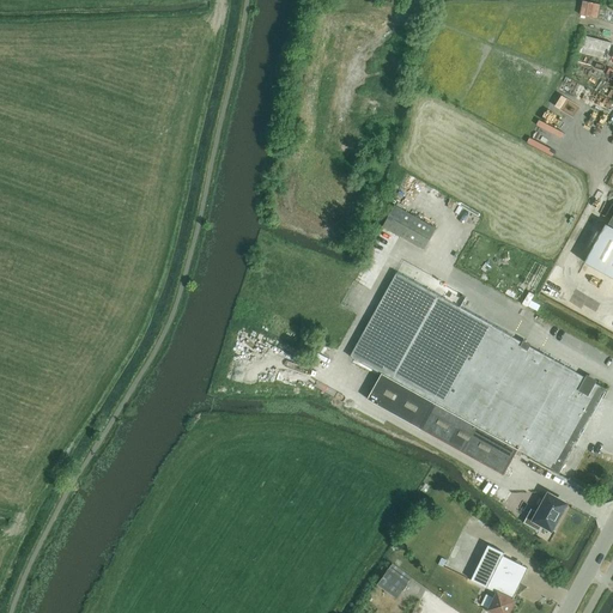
[(600,19),(604,5),(584,1),(581,14),(600,19)]
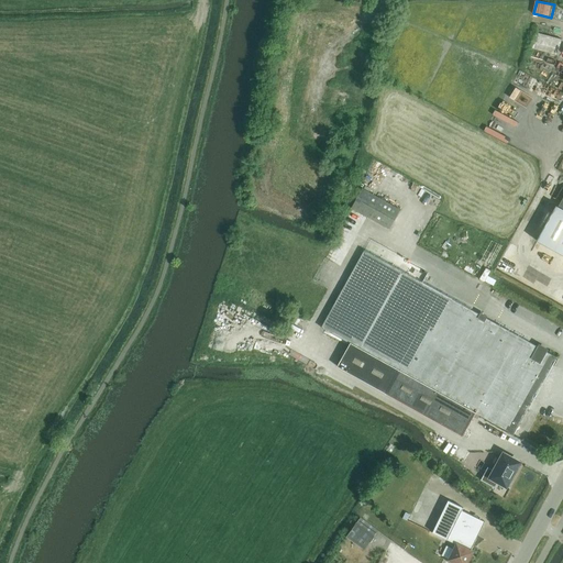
[(560,56),(562,43),(562,40),(538,33),(533,48),(560,56)]
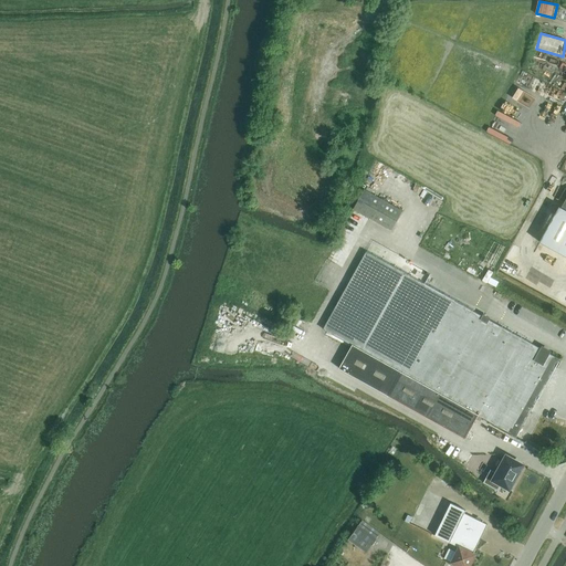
[(503,121),(517,127),(526,108),(512,102),(503,121)]
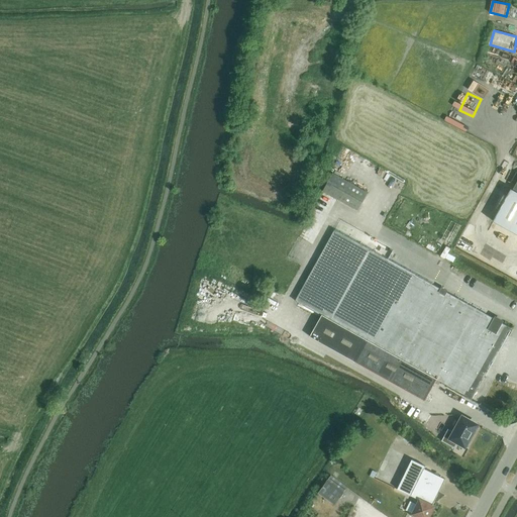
[(358,210),(368,193),(333,174),(323,191),(325,192),(338,200),(358,210)]
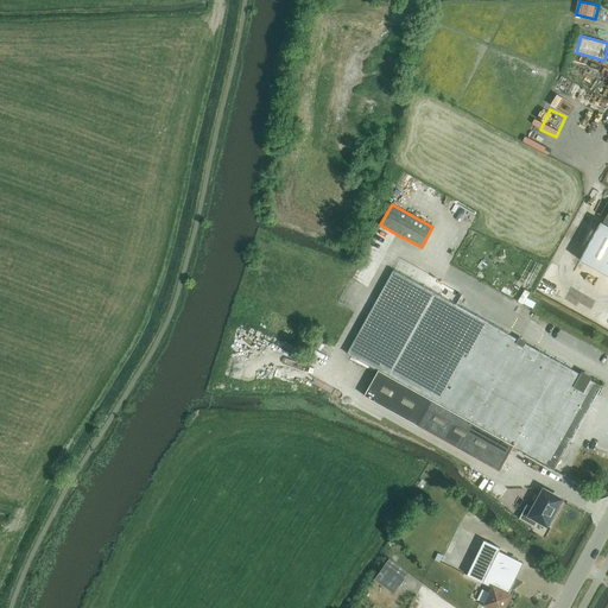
[(607,229),(599,226),(577,263),(607,278),(607,229)]
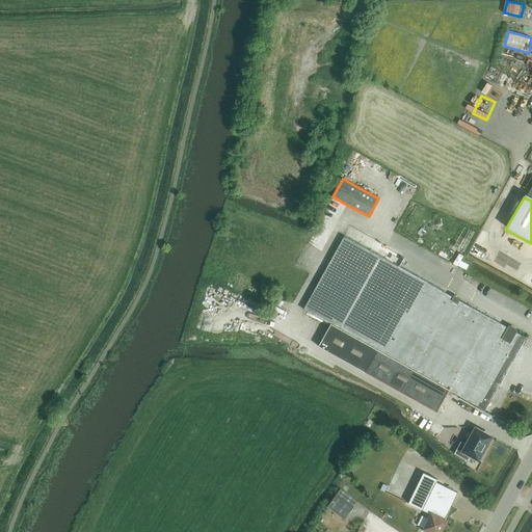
[(238,254),(243,239),(238,237),(232,251),(238,254)]
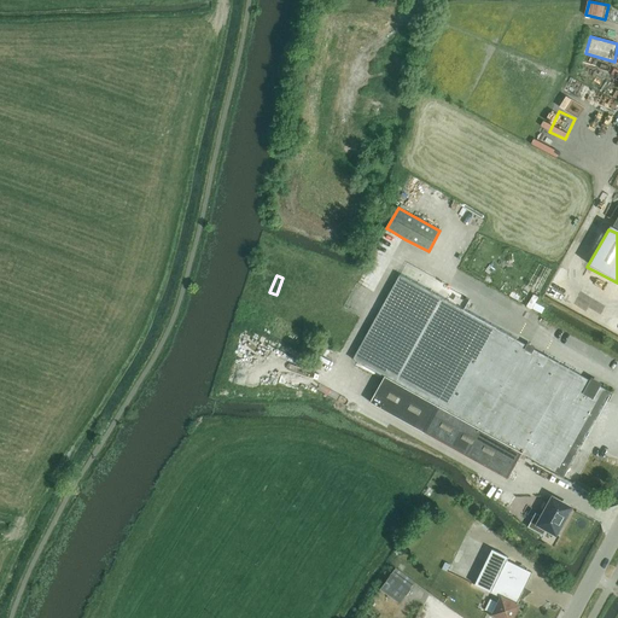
[(470,424),(488,391),(517,339),(400,275),(353,360),(385,377),(371,402),(455,449),(470,424)]
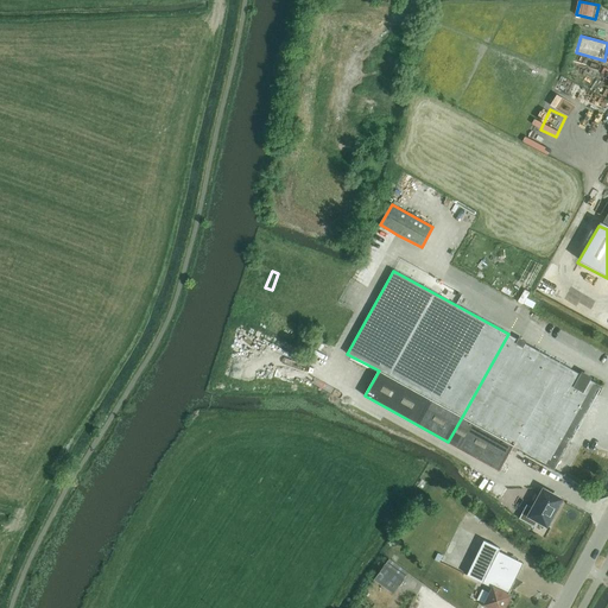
[(546,388),(561,363),(508,334),(480,385),(462,417),(482,429),(514,447),(534,458),(555,423),(567,400),(546,388)]
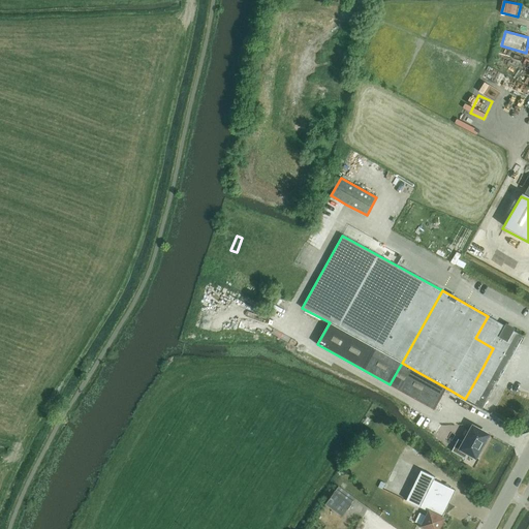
[(524,336),(488,316),(475,338),(493,348),(483,368),(500,378),(524,336)]
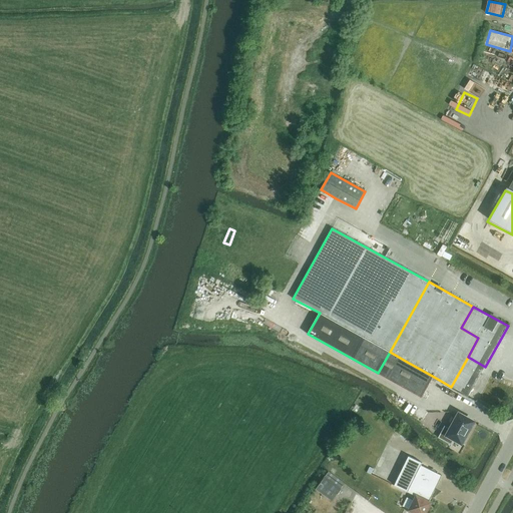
[(378,373),(396,383),(407,362),(390,352),(378,373)]
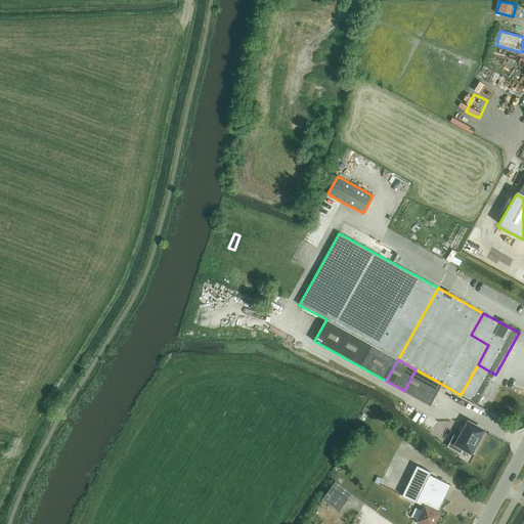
[(483,396),(495,375),(478,364),(461,395),(478,404),(479,403),(483,396)]
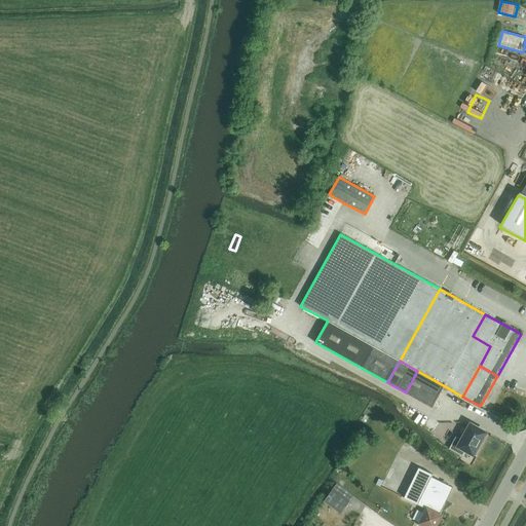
[(433,408),(445,386),(417,371),(406,392),(433,408)]
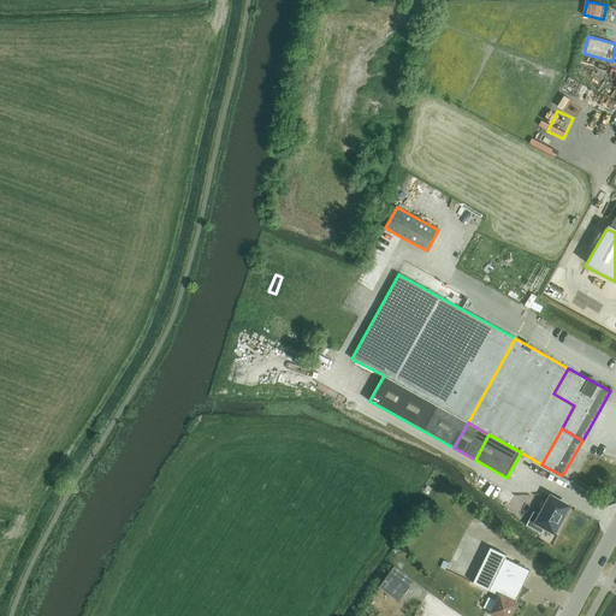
[(563,474),(568,478),(573,468),(568,466),(563,474)]
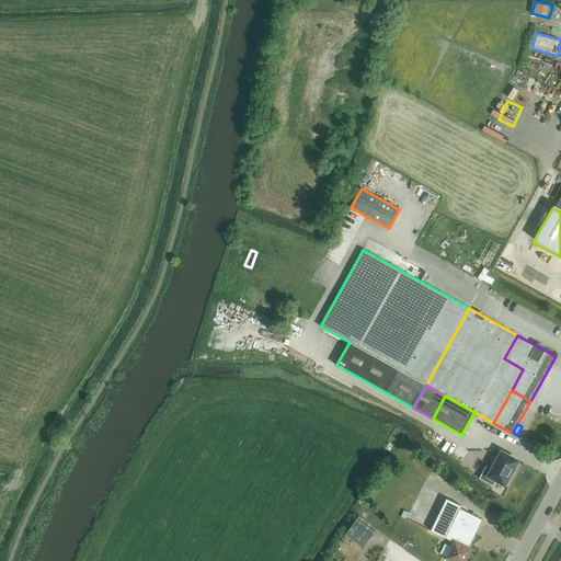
[(517,461),(502,453),(493,469),(487,466),(480,478),(493,487),(497,480),(505,484),(517,461)]
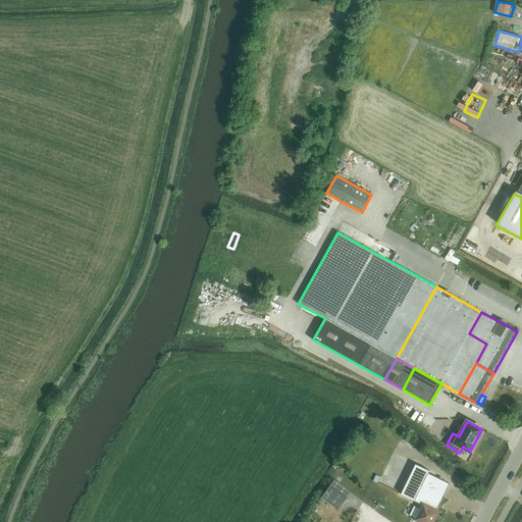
[(424,505),(436,510),(450,483),(428,473),(430,471),(416,464),(402,493),(424,505)]
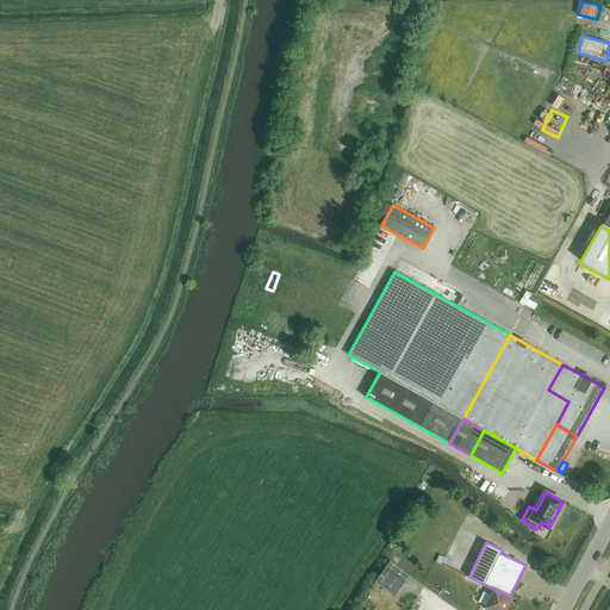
[(406,580),(387,567),(377,583),(394,596),(406,580)]
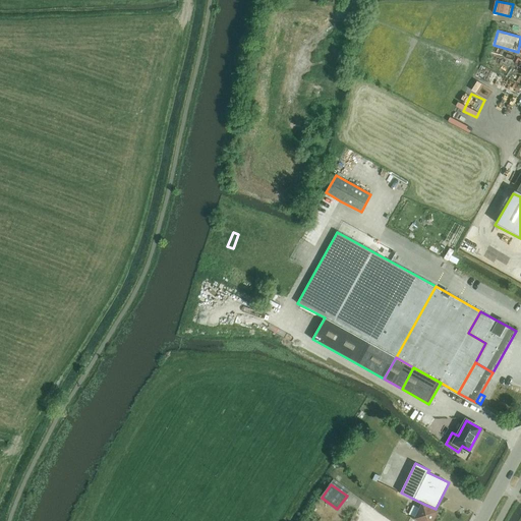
[(432,520),(438,511),(436,509),(423,504),(416,518),(415,520),(416,520),(422,520),(432,520)]
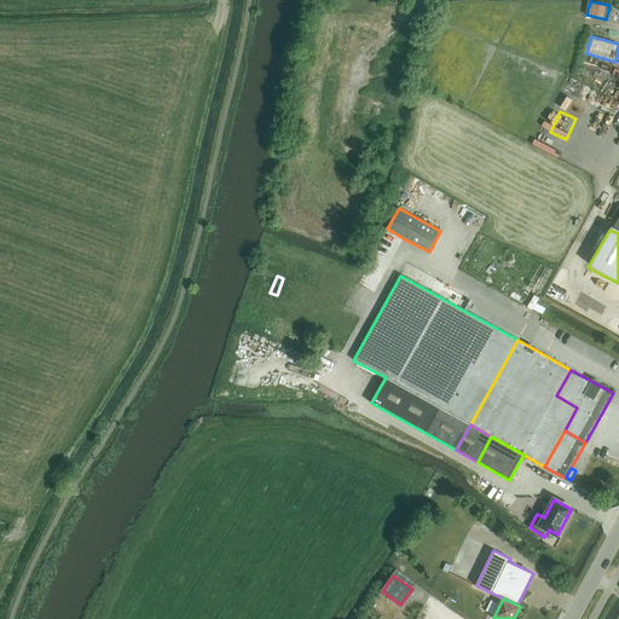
All buildings are outlined.
